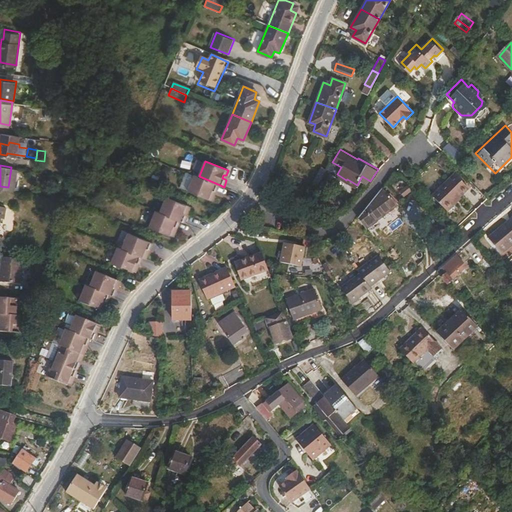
[(314,178),(319,181),(327,167),(321,165),(314,178)]
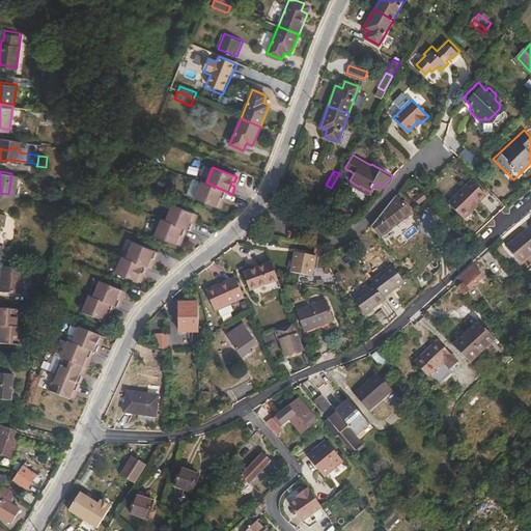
[(472,178),(448,201),(463,218),(487,195),(472,178)]
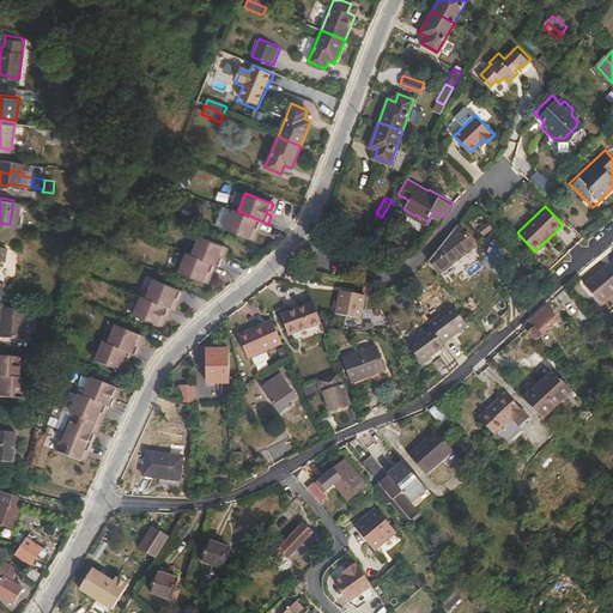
[(260,230),(263,222),(238,211),(234,210),(225,228),(253,240),(256,232),(254,232),(255,228),(258,229),(260,230)]
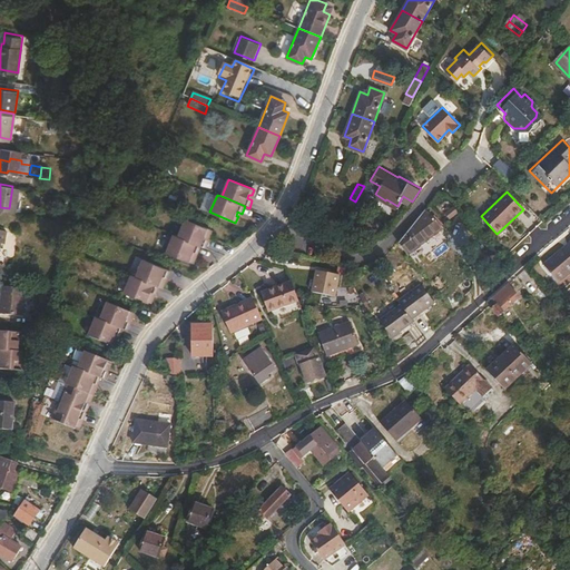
[(425,207),(442,226),(444,224),(428,205),(425,207)]
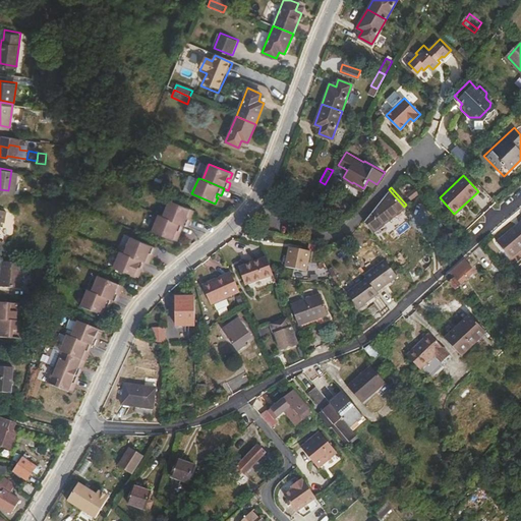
[(379,225),(404,207),(389,189),(365,218),(373,230),(379,227),(379,225)]
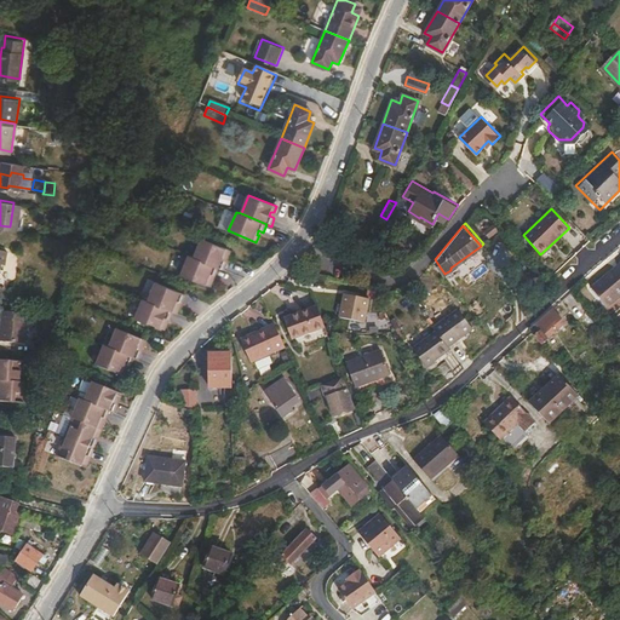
[(195,256),(219,267),(224,269),(228,260),(225,259),(223,258),(224,254),(228,256),(230,248),(202,237),(195,256)]
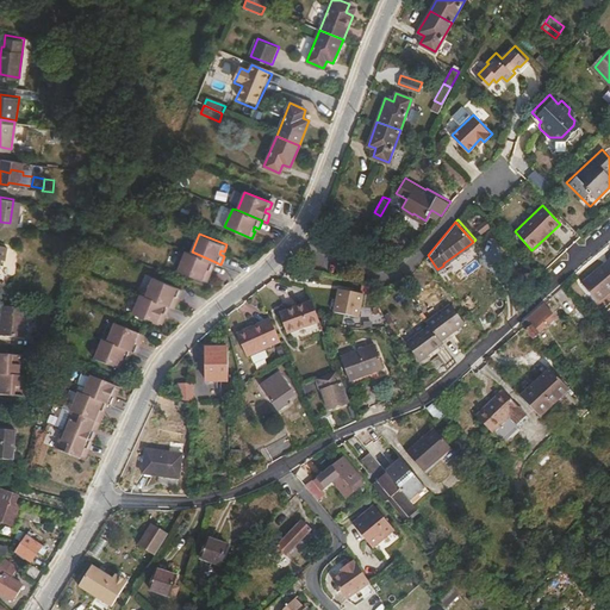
[(0,243),(0,279),(4,257),(7,257),(10,246),(0,243)]
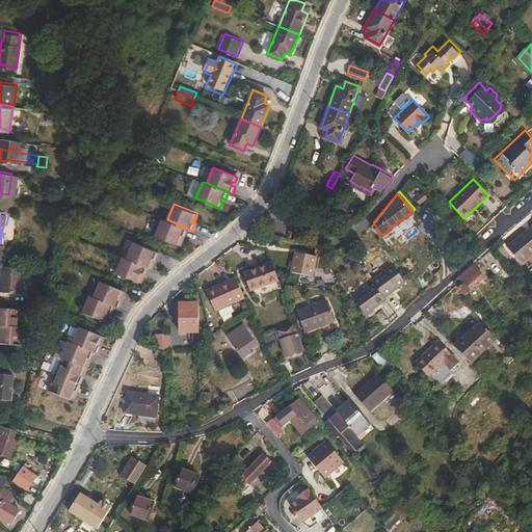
[(185,236),(188,229),(167,219),(162,218),(156,234),(179,244),(182,238),(180,237),(181,234),(183,235),(185,236)]
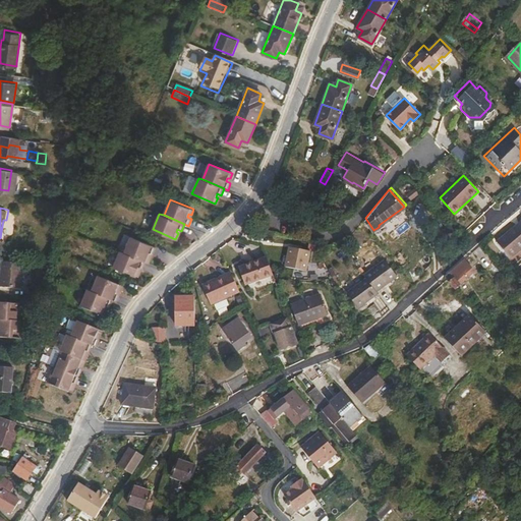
[(520,221),(498,241),(511,257),(520,248),(520,221)]
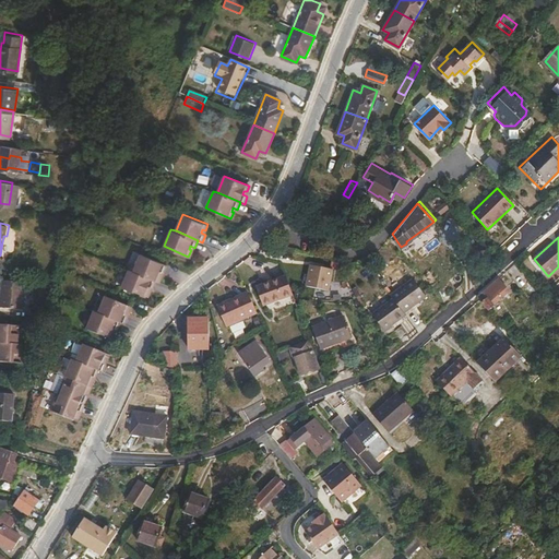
[(140,253),(132,270),(155,280),(157,281),(161,274),(158,273),(159,270),(162,271),(164,272),(167,264),(140,253)]
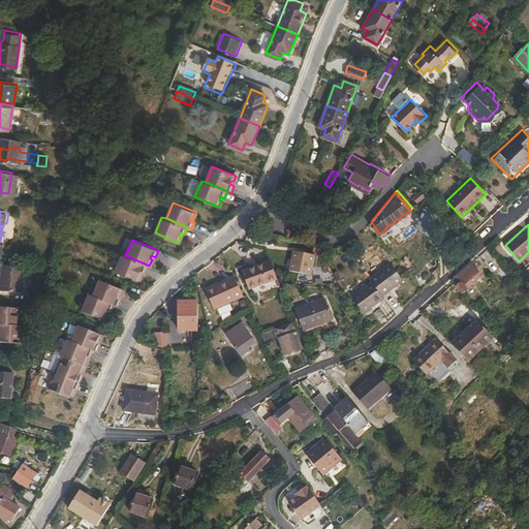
[(318,252),(323,253),(320,245),(314,244),(313,248),(314,248),(316,250),(318,252)]
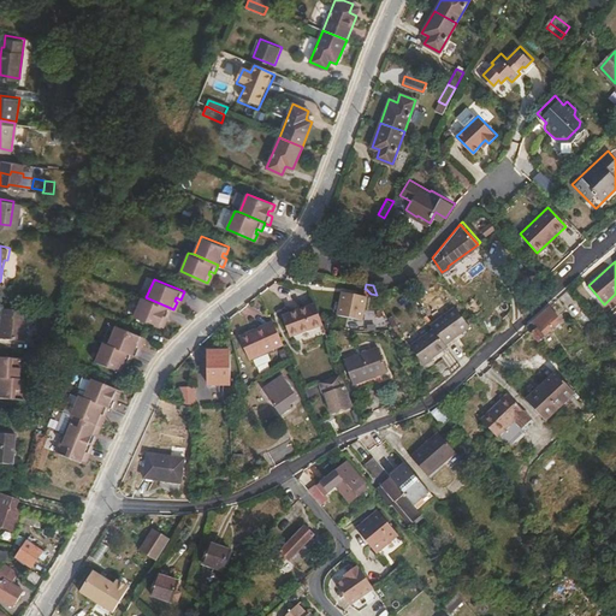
[(360,318),(365,292),(342,289),(339,300),(337,312),(337,314),(360,318)]
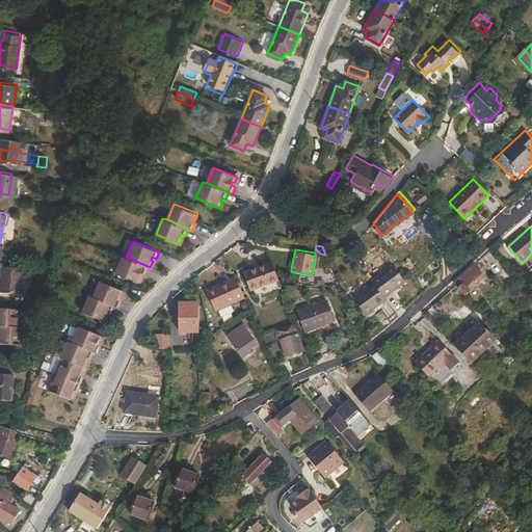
[(148,266),(126,257),(123,256),(115,271),(139,282),(142,275),(139,274),(140,271),(143,272),(145,273),(148,266)]
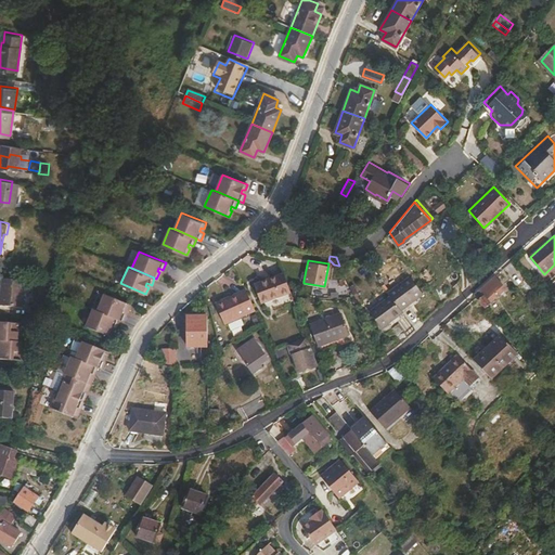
[(296,279),(304,281),(306,270),(298,268),(296,279)]
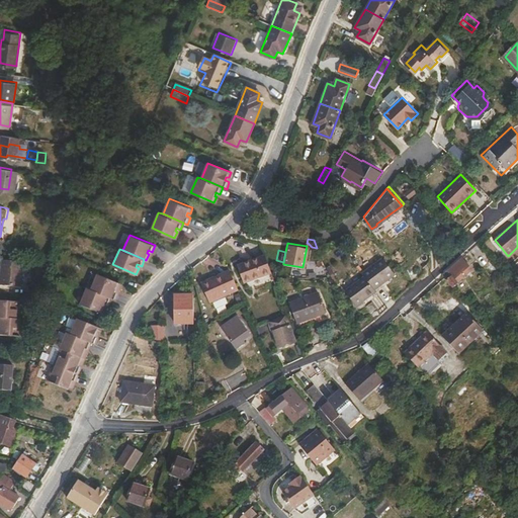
[(21,284),(24,258),(3,256),(1,281),(21,284)]
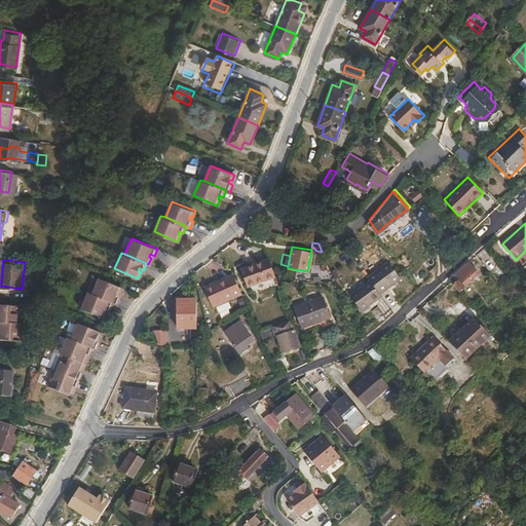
[(276,278),(274,273),(269,260),(242,270),(249,288),(276,278)]
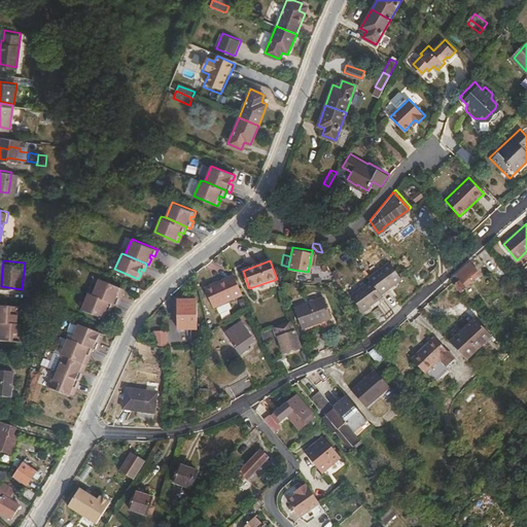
[(459,279),(454,284),(460,291),(481,274),(470,261),(455,275),(459,279)]
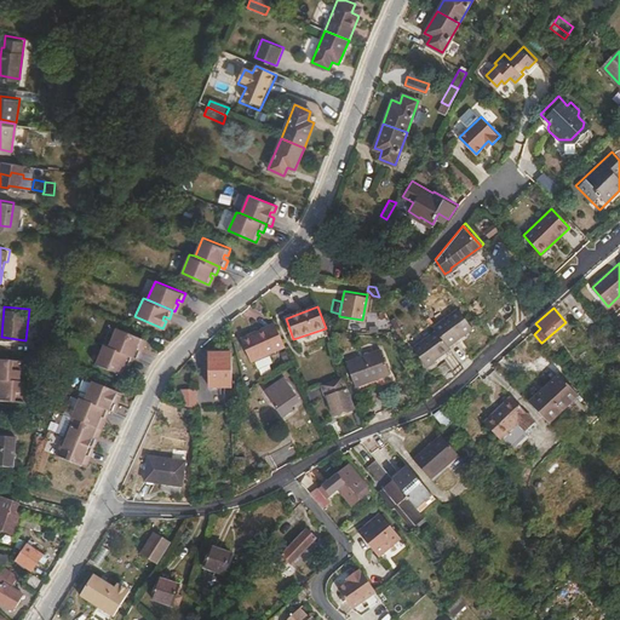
[(457,310),(432,328),(435,332),(412,349),(425,367),(448,350),(446,348),(471,329),(457,310)]
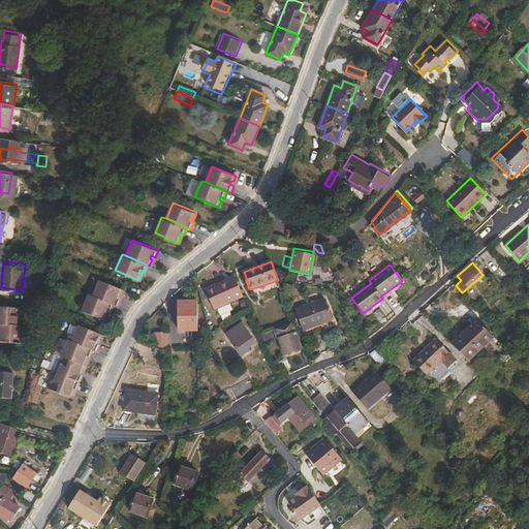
[(421,290),(428,283),(424,271),(416,276),(421,290)]
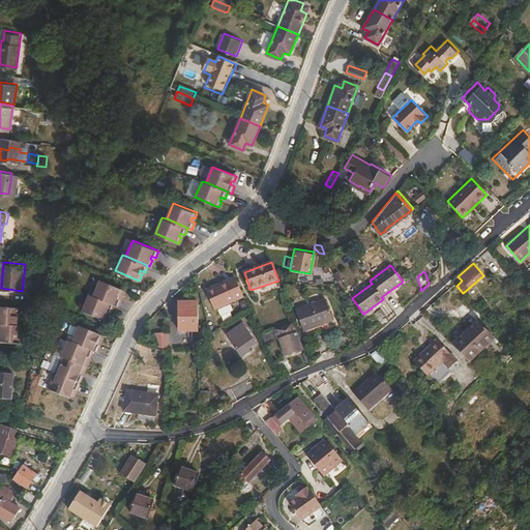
[(215,312),(243,299),(234,278),(217,287),(218,289),(207,294),(215,312)]
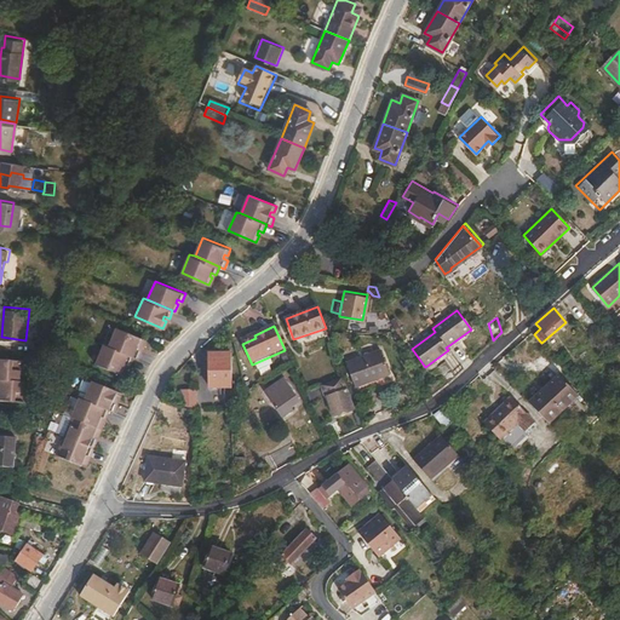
[(108,346),(133,357),(139,360),(143,350),(141,350),(137,348),(138,345),(142,346),(144,339),(115,327),(108,346)]
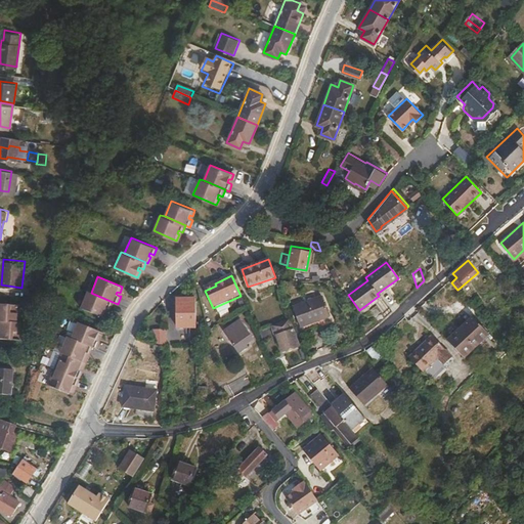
[(28,297),(48,299),(49,289),(29,287),(28,297)]
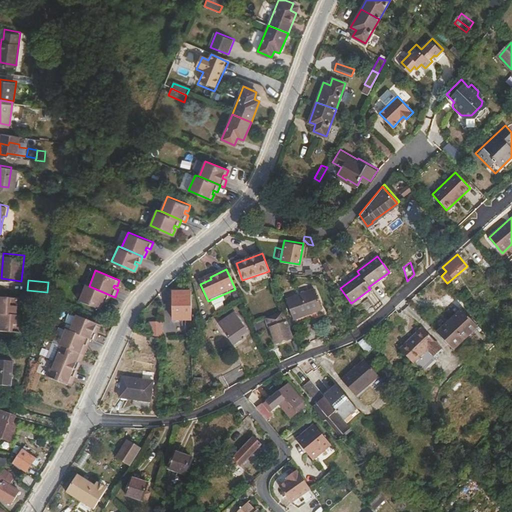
[(107,302),(110,295),(89,286),(86,285),(80,300),(103,310),(105,304),(103,303),(104,300),(106,301),(107,302)]
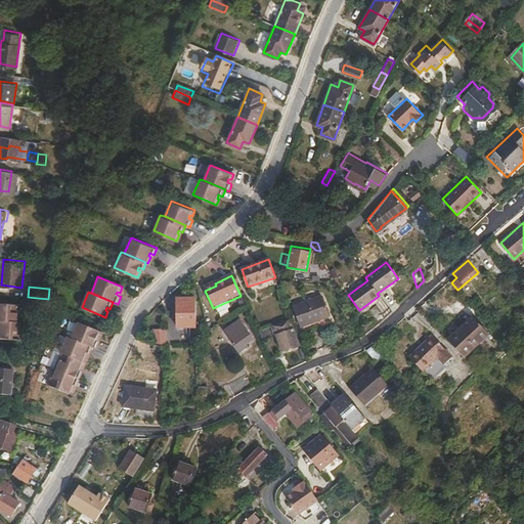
[(299,323),(328,313),(320,293),(291,304),(299,323)]
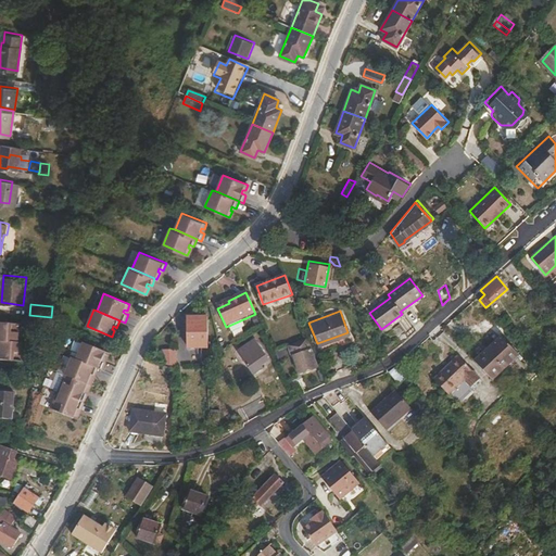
[(187,349),(206,349),(206,317),(187,318),(187,349)]
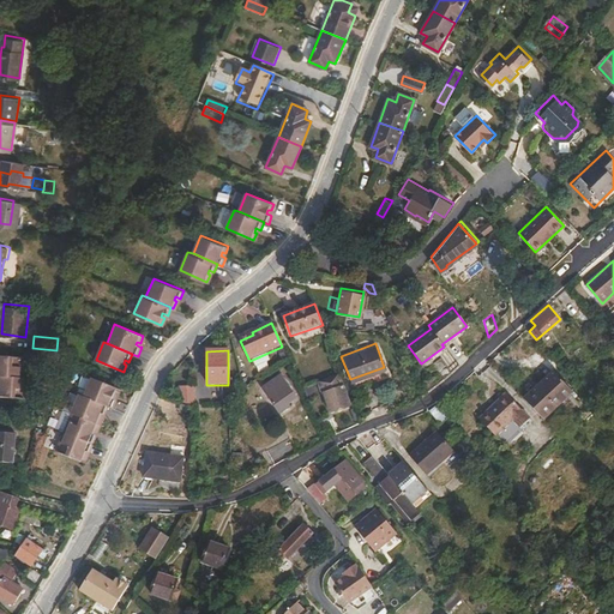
[(0,353),(0,373),(24,375),(25,355),(0,353)]
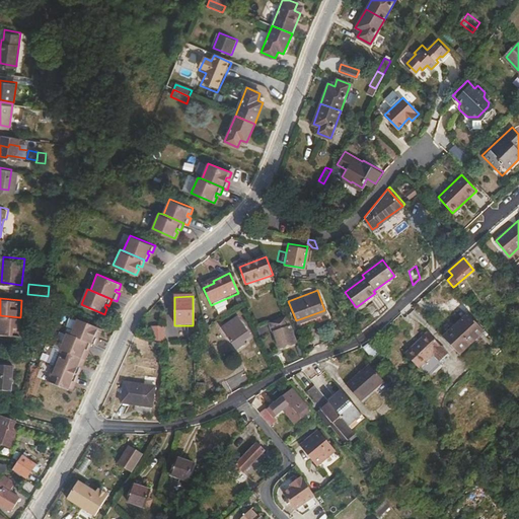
[(488,330),(471,314),(459,326),(474,343),(488,330)]
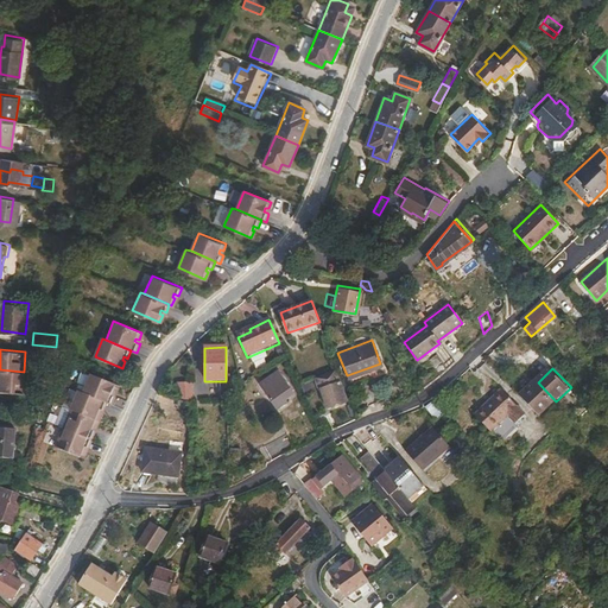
[(29,373),(24,372),(0,369),(0,378),(2,379),(1,382),(0,382),(0,390),(26,393),(29,373)]
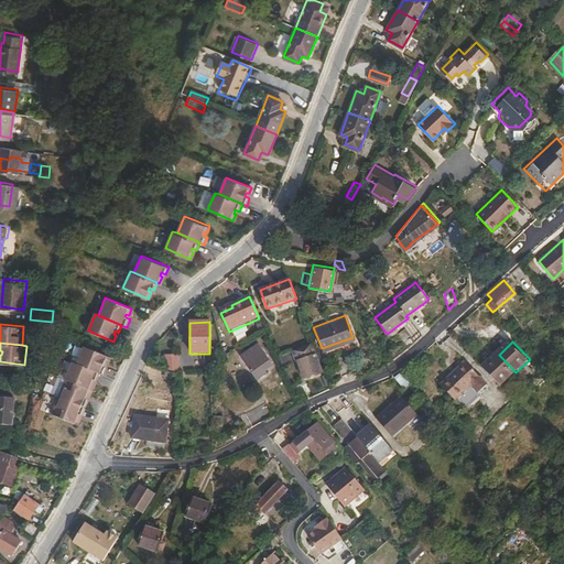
[(257,346),(240,357),(256,379),(264,373),(263,371),(270,366),(257,346)]
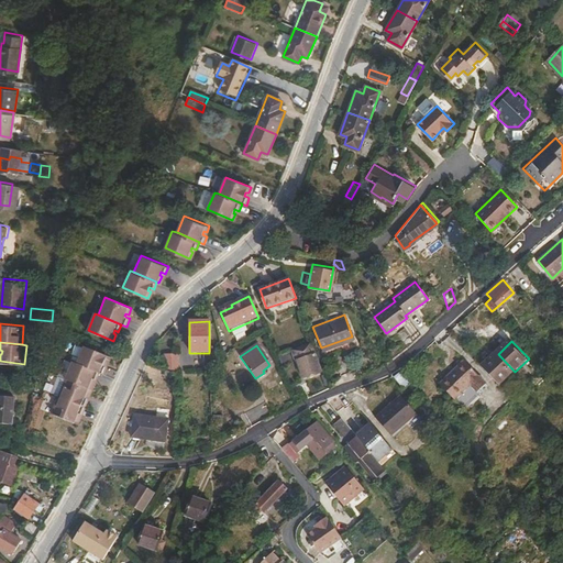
[(85,346),(78,363),(100,372),(106,373),(109,366),(107,366),(103,365),(105,362),(108,363),(110,356),(85,346)]
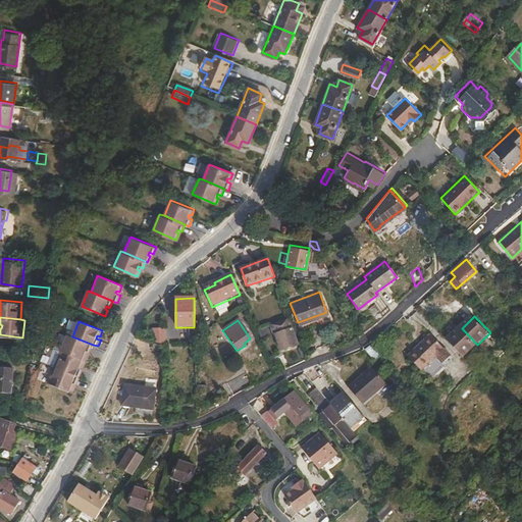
[(282,351),(298,346),(293,328),(276,334),(282,351)]
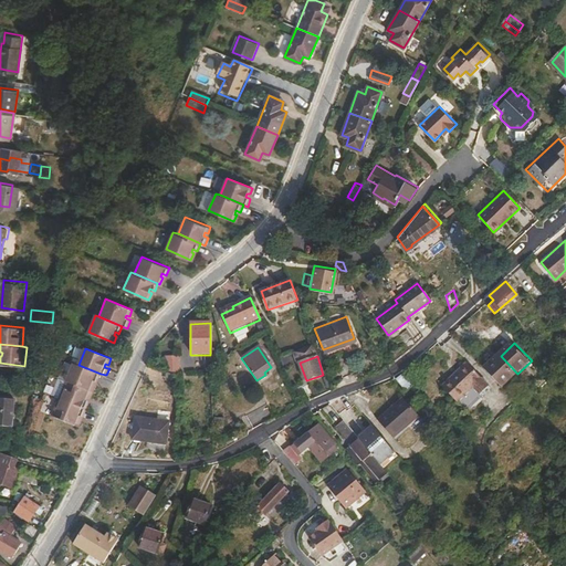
[(517,374),(501,356),(486,368),(504,386),(517,374)]
